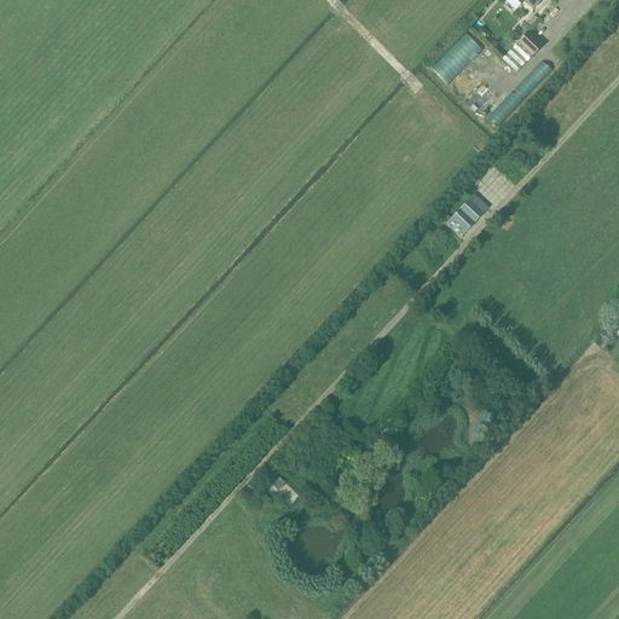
[(533,16),(526,23),(530,27),(537,19),(533,16)]
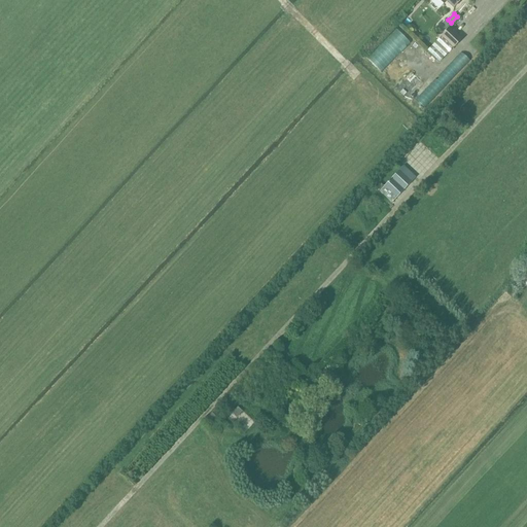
[(367,58),(381,71),(411,41),(397,28),(367,58)]
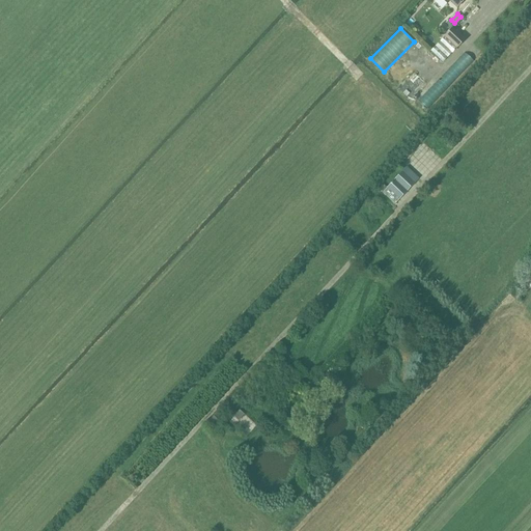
[(456,49),(464,40),(452,29),(445,36),(456,49)]
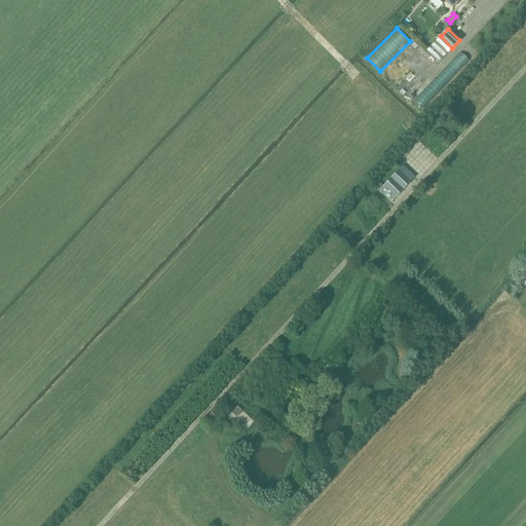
[(441,36),(426,51),(438,63),(452,48),(441,36)]
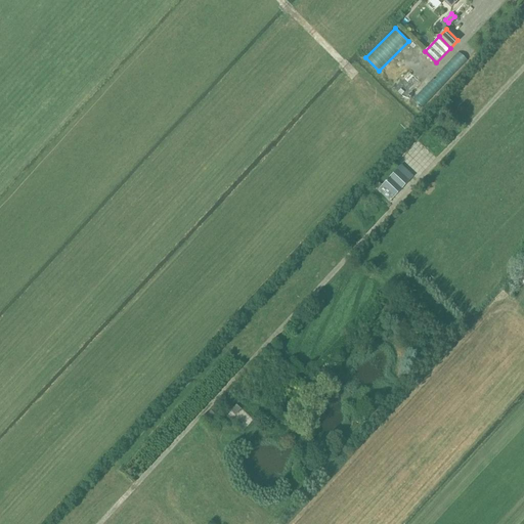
[(460,51),(415,98),(423,105),(468,58),(460,51)]
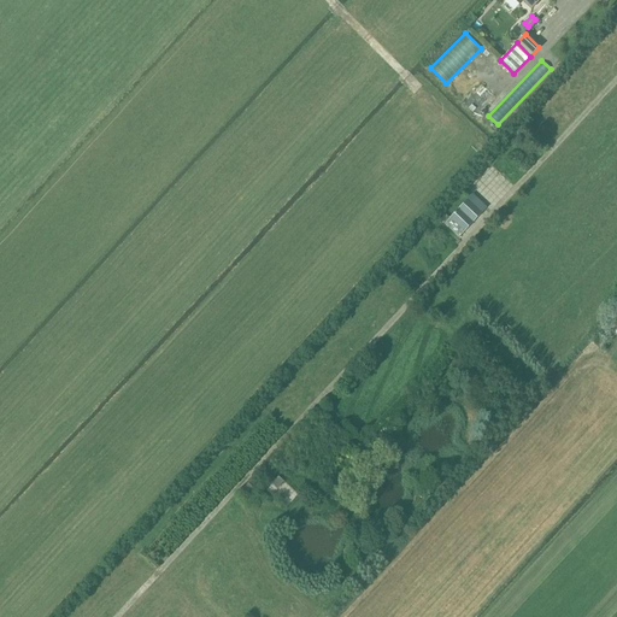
[(440,221),(459,239),(487,210),(472,195),(450,219),(445,215),(440,221)]
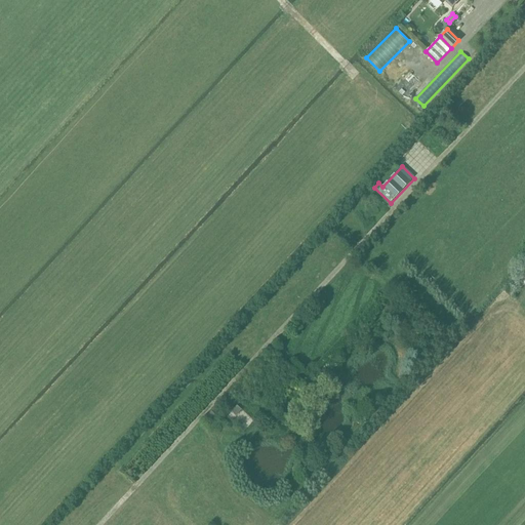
[(237,404),(229,413),(246,429),(254,419),(237,404)]
